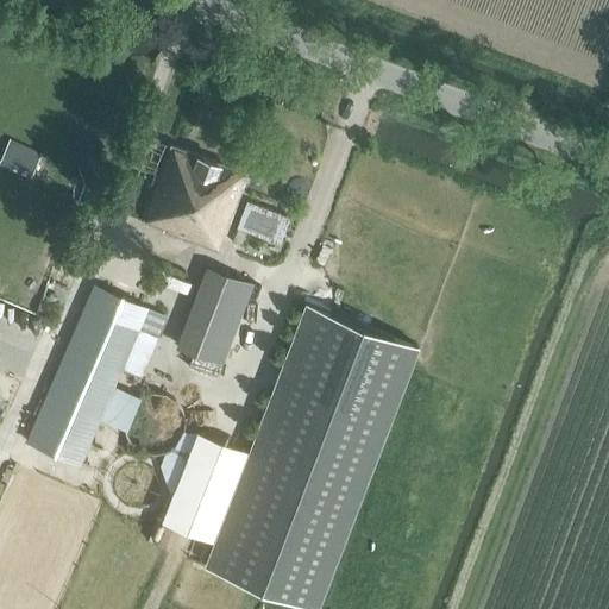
[(0,164),(30,179),(41,152),(10,139),(0,158),(0,164)]
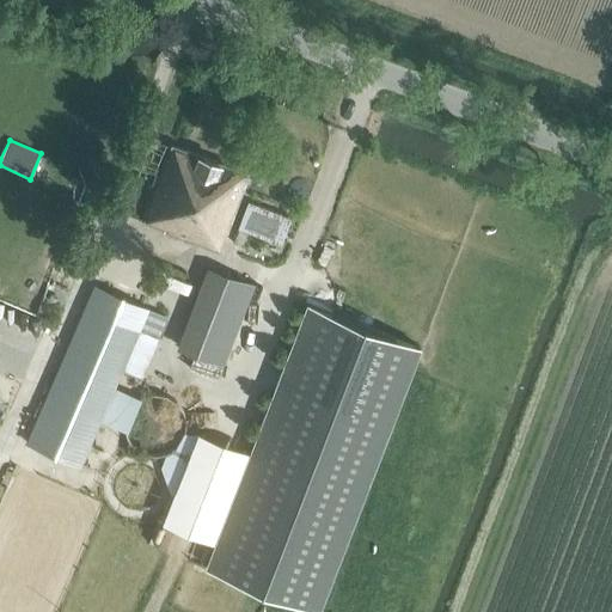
[(250,176),(173,146),(146,219),(166,227),(165,230),(207,246),(203,257),(216,262),(250,176)]
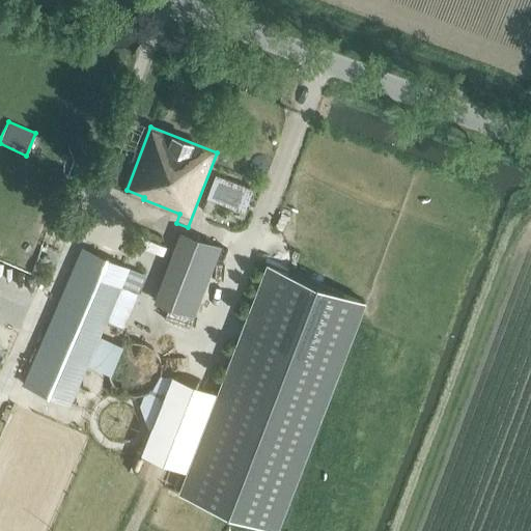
[(253,189),(216,174),(206,197),(244,212),(253,189)]
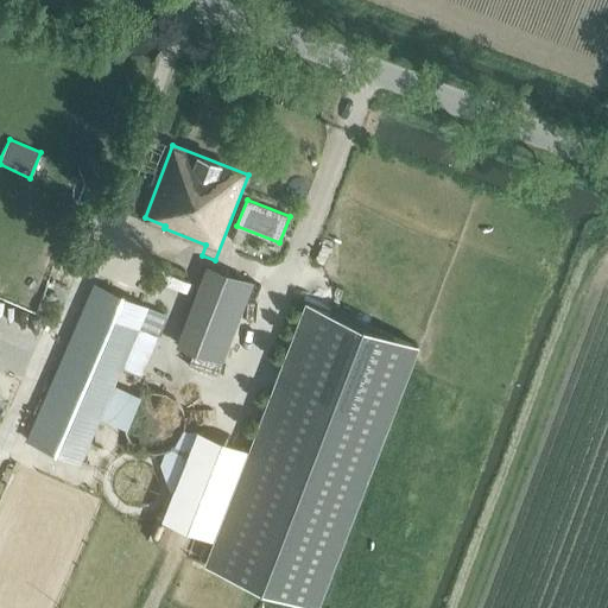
[(246,234),(235,229),(229,242),(241,247),(246,234)]
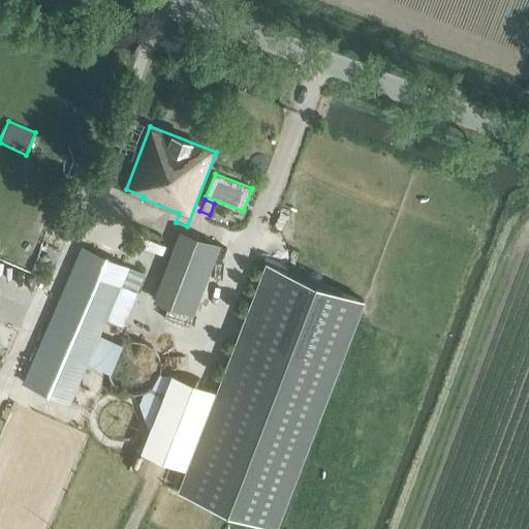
[(186,232),(159,303),(193,315),(220,244),(186,232)]
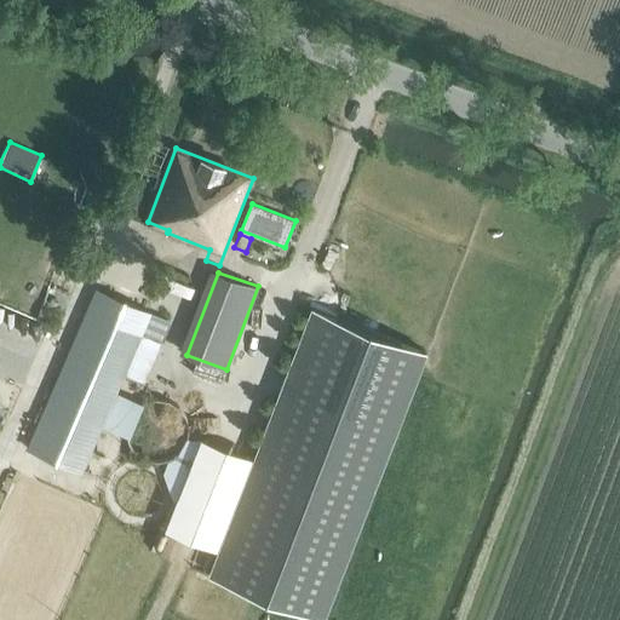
[(142,336),(151,313),(97,290),(29,448),(84,471),(142,336)]
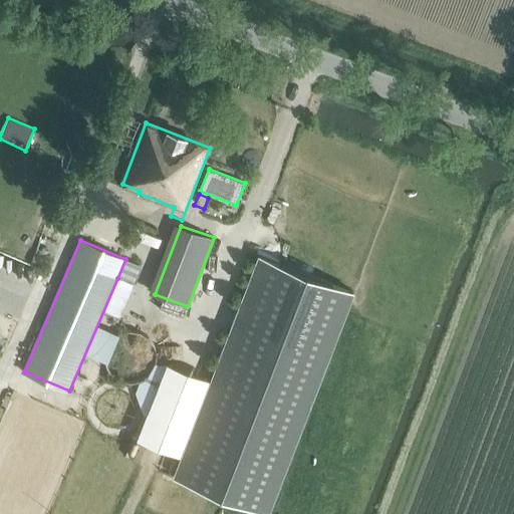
[(353,289),(259,254),(177,475),(272,510),(353,289)]
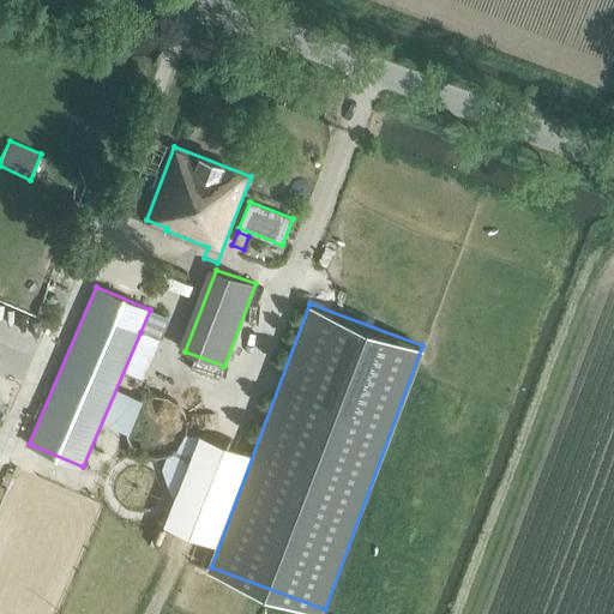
[(150,309),(140,332),(158,341),(168,317),(150,309)]
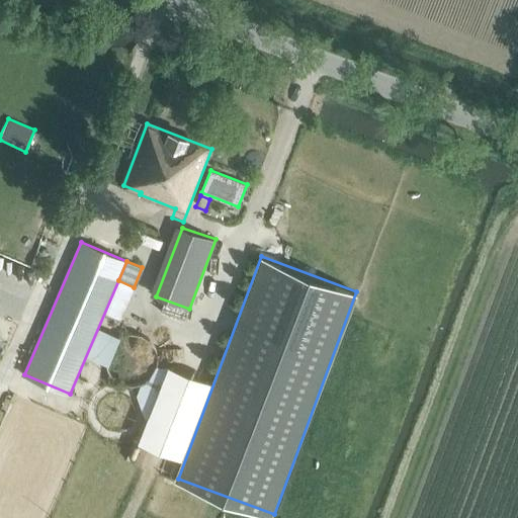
[(159,365),(159,364),(158,360),(157,355),(155,351),(152,347),(144,342),(137,340),(132,340),(125,342),(118,346),(114,349),(112,354),(110,360),(109,364),(110,368),(111,373),(113,377),(116,381),(120,384),(124,386),(133,389),(138,389),(144,387),(150,382),(154,378),(156,374),(158,370),(159,365)]
